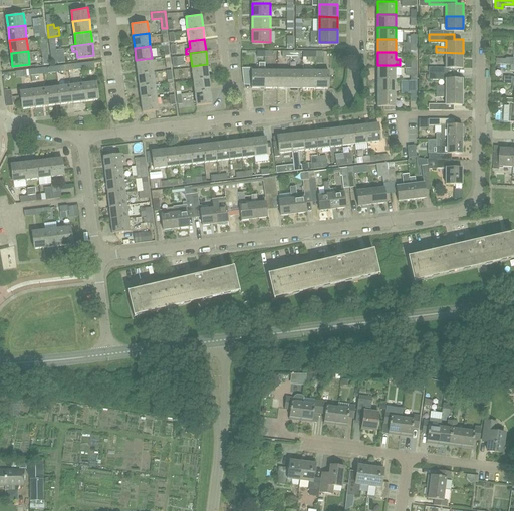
[(463,65),(463,53),(436,52),(436,53),(446,53),(446,65),(463,65)]
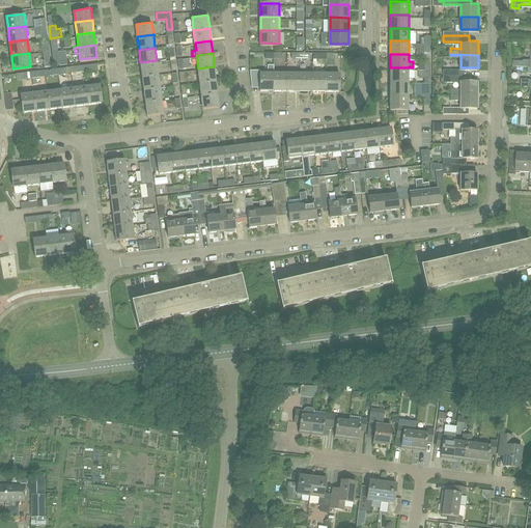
[(159,73),(157,60),(140,62),(142,75),(159,73)]
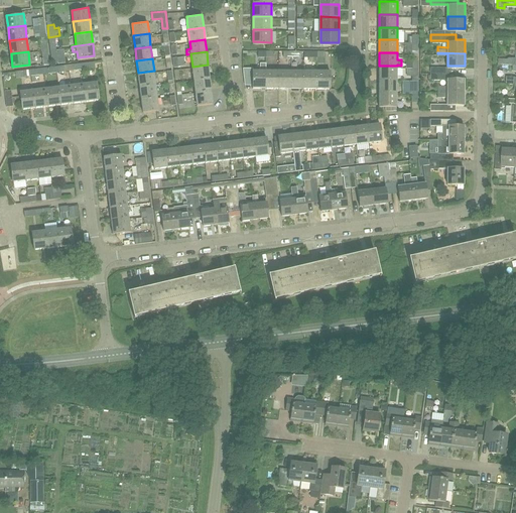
[(82,67),(82,60),(69,62),(70,69),(71,73),(82,72),(82,67)]
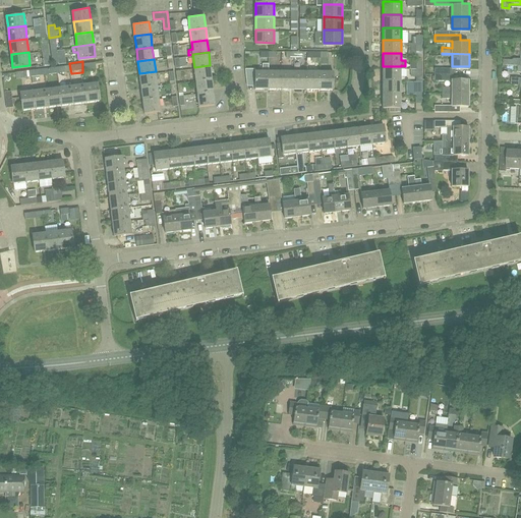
[(269,87),(269,69),(268,69),(268,61),(263,61),(263,68),(254,68),(254,66),(245,66),(246,74),(255,74),(255,87),(269,87)]
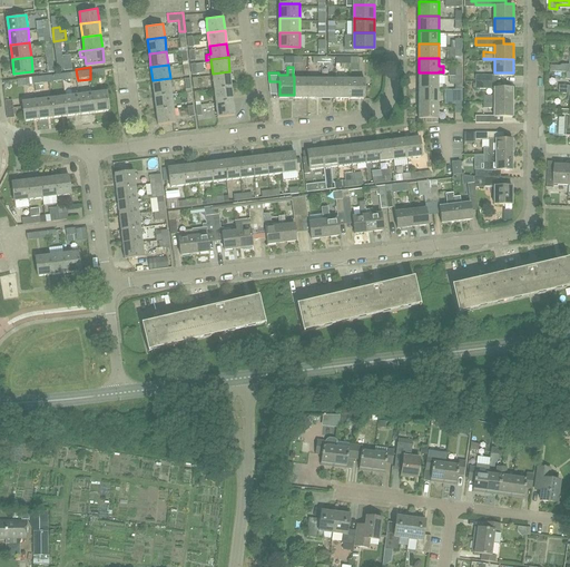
[(569,69),(551,68),(551,69),(567,70),(567,76),(569,76),(569,82),(569,90),(569,89),(569,69)]
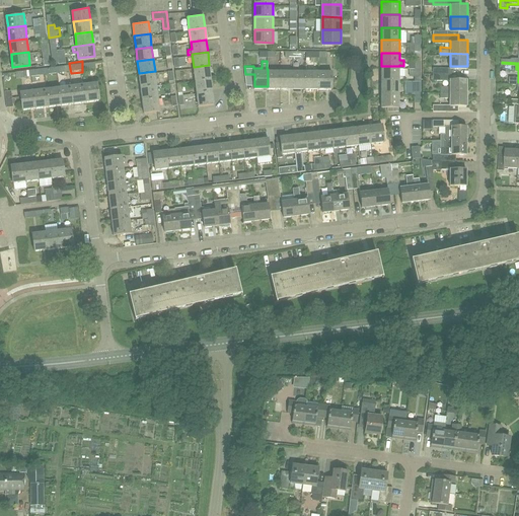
[(211,77),(209,65),(194,67),(195,79),(211,77)]
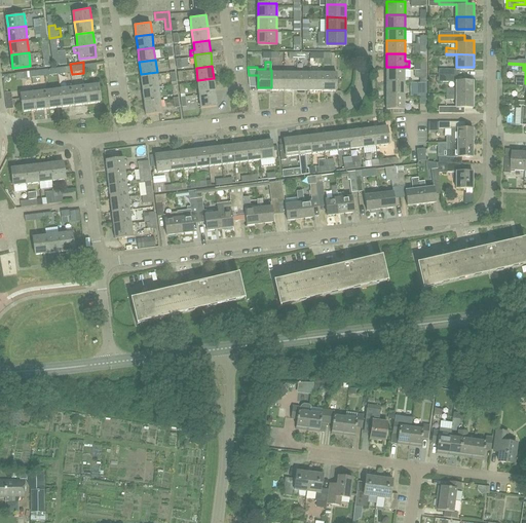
[(404,79),(405,67),(386,67),(386,79),(404,79)]
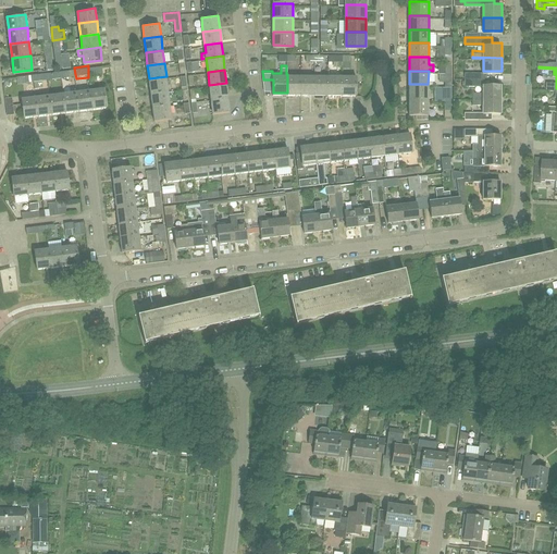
[(452,79),(452,71),(445,71),(440,71),(440,79),(452,79)]
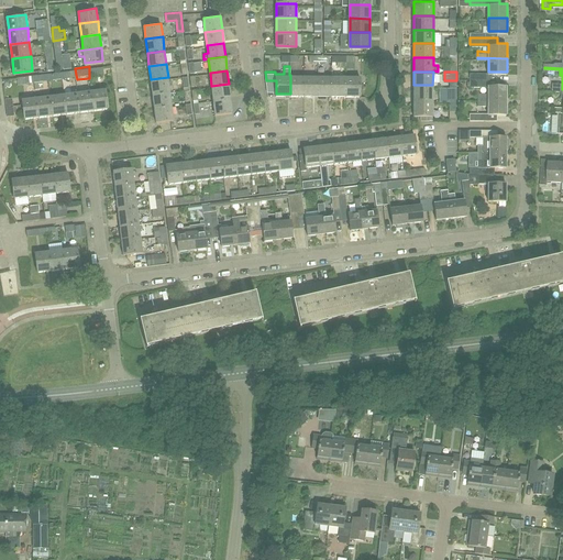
[(34,80),(33,73),(17,75),(18,83),(25,81),(26,80),(34,80)]
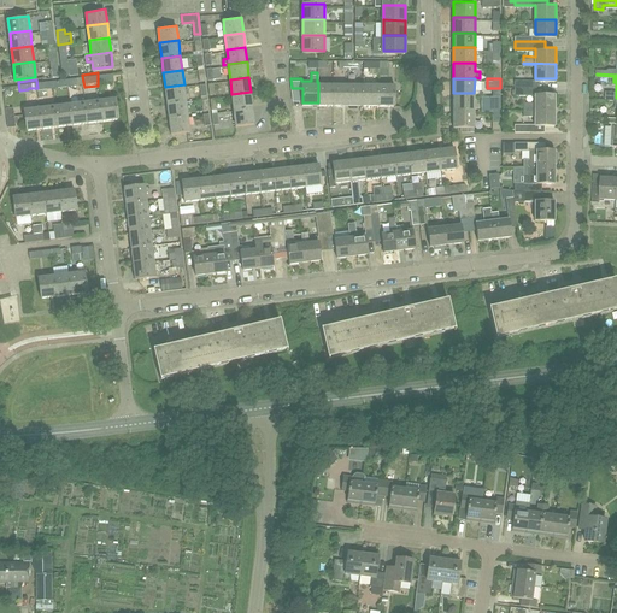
[(334,102),(334,82),(318,82),(318,102),(334,102)]
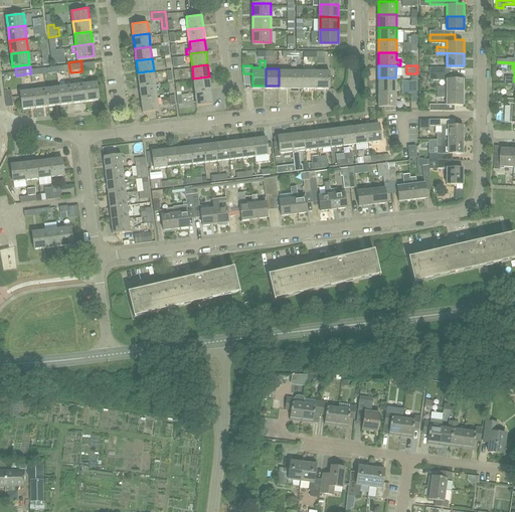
[(291,86),(291,68),(279,68),(279,86),(291,86)]
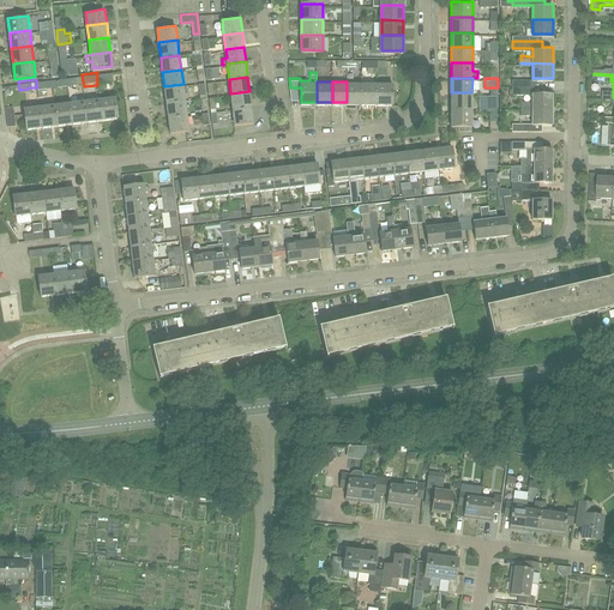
[(362,102),(362,82),(347,82),(347,102),(362,102)]
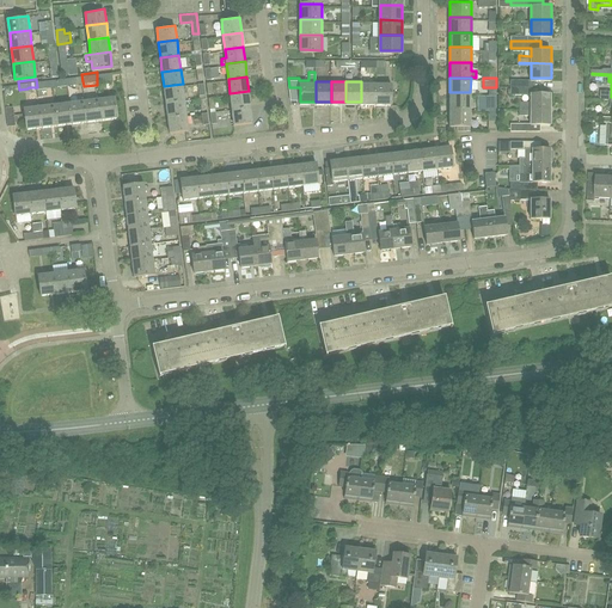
[(375,102),(375,81),(361,81),(361,102),(375,102)]
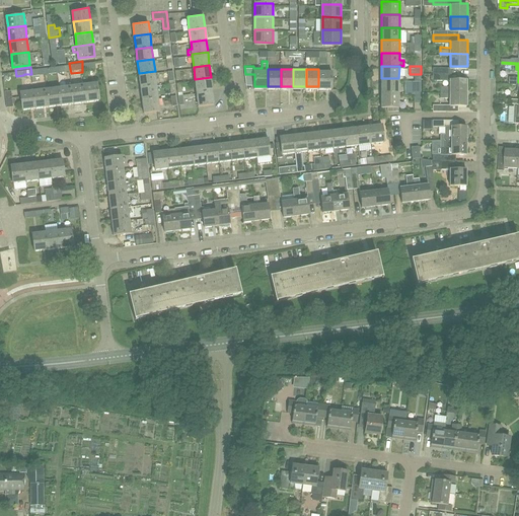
[(332,69),(318,69),(318,86),(332,86),(332,69)]
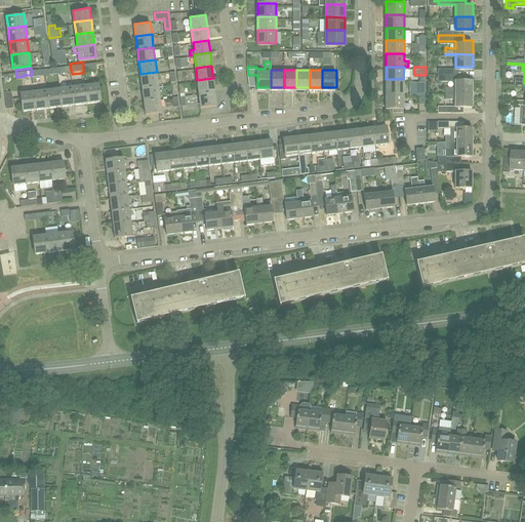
[(158,85),(157,72),(140,74),(143,87),(158,85)]
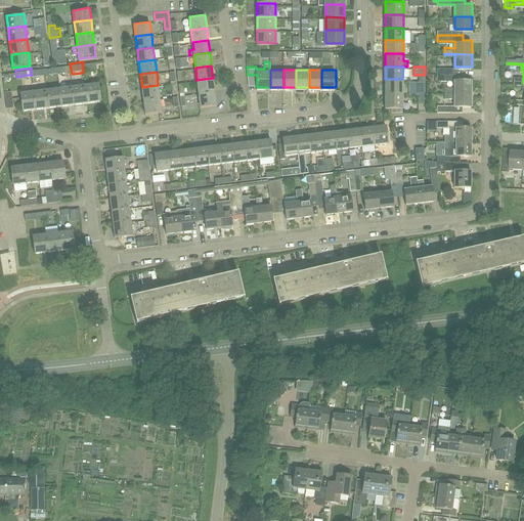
[(215,91),(213,78),(197,80),(199,92),(215,91)]
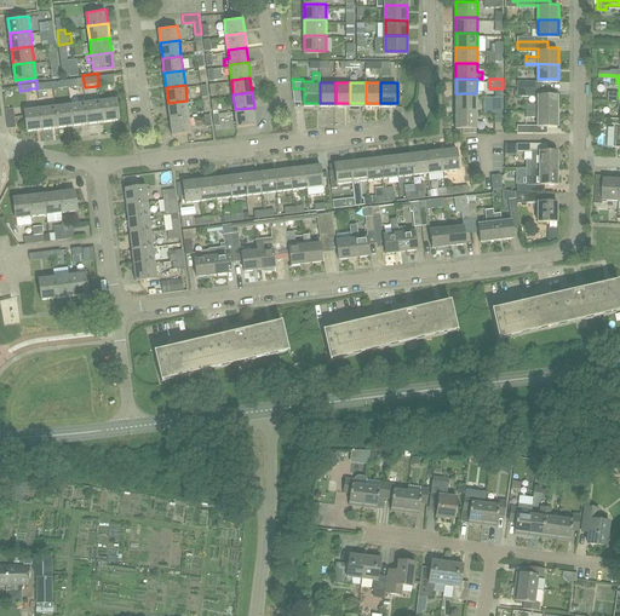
[(558,92),(547,92),(538,93),(538,101),(526,101),(526,108),(529,108),(558,108),(558,92)]
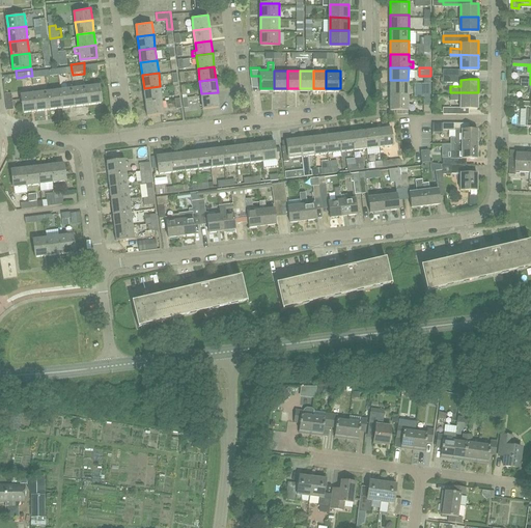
[(408,93),(408,80),(390,80),(390,93),(408,93)]
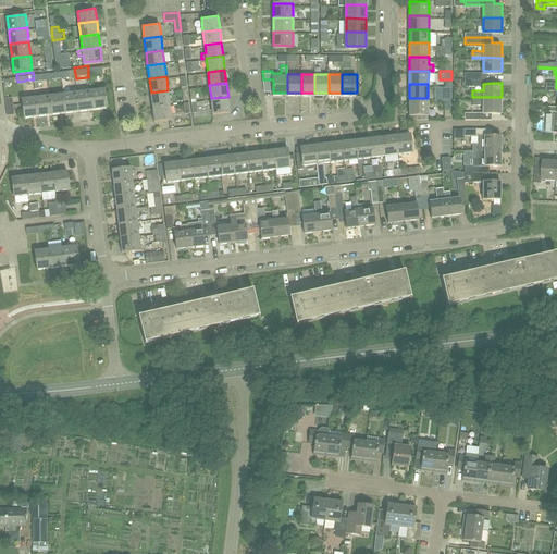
[(104,86),(90,88),(93,107),(107,106),(104,86)]
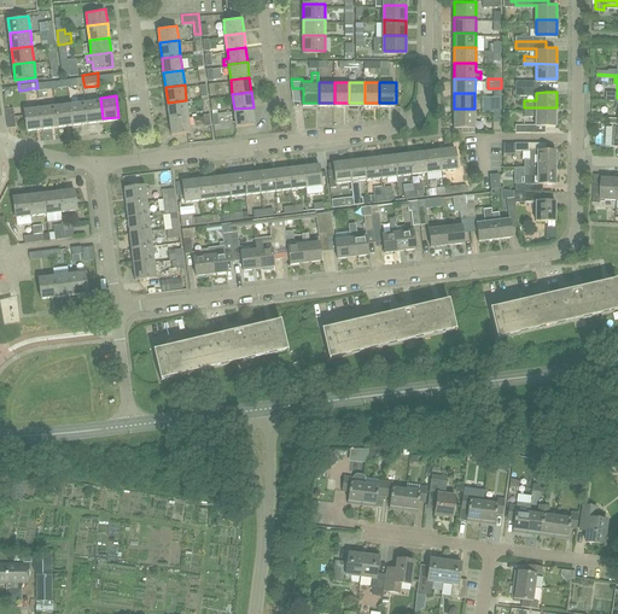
[(220,95),(216,95),(210,95),(213,112),(219,111),(217,106),(221,106),(220,95)]
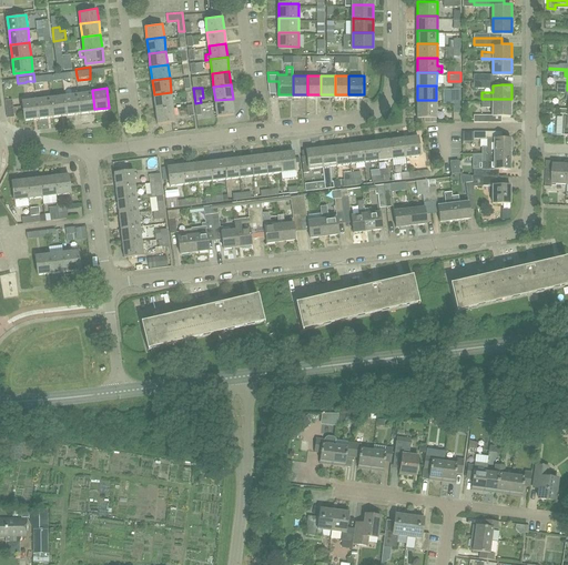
[(94,109),(92,90),(79,91),(81,111),(94,109)]
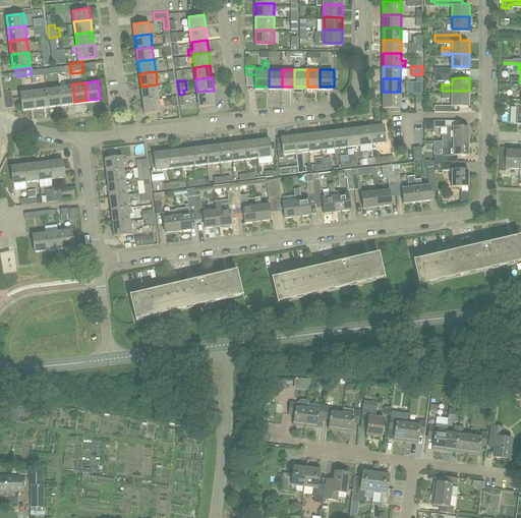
[(74,102),(72,83),(59,85),(61,103),(74,102)]
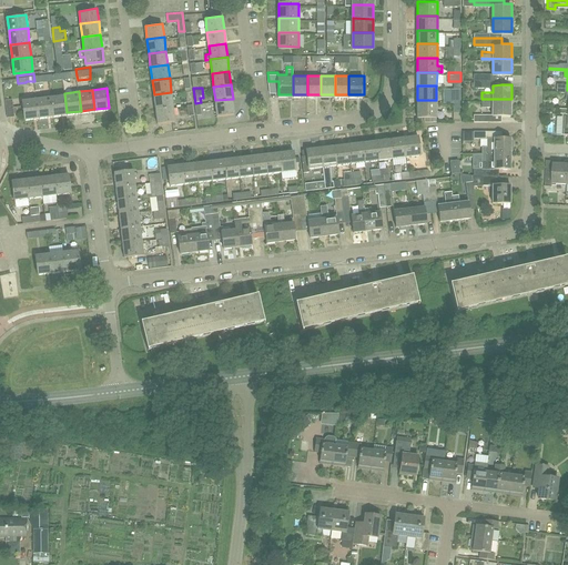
[(173,106),(171,92),(154,94),(155,108),(173,106)]
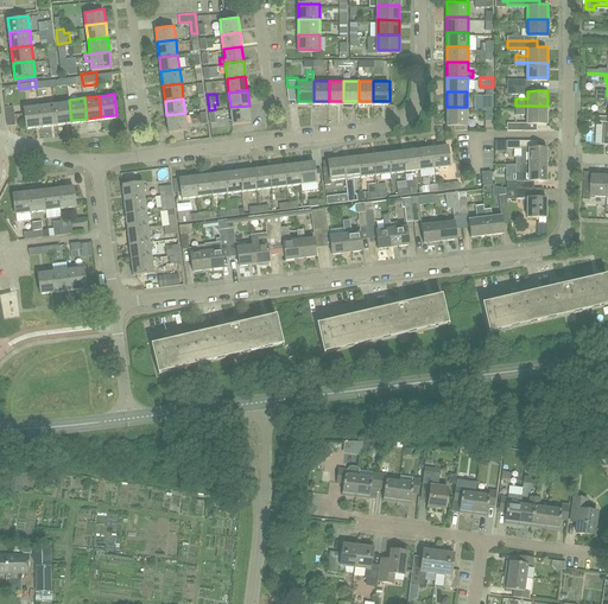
[(71,120),(69,100),(54,102),(56,122),(71,120)]
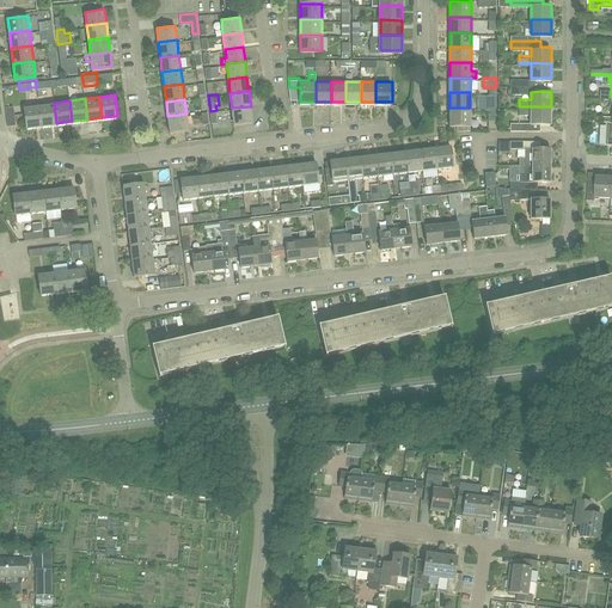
[(56,123),(54,103),(40,104),(42,126),(56,123)]
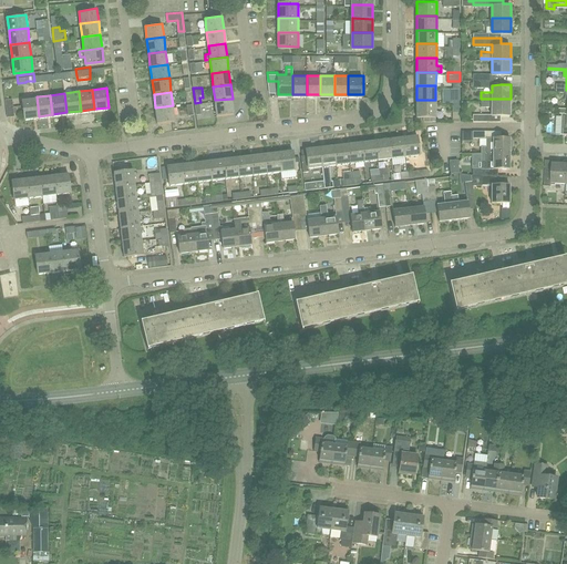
[(39,116),(37,96),(22,99),(24,118),(39,116)]
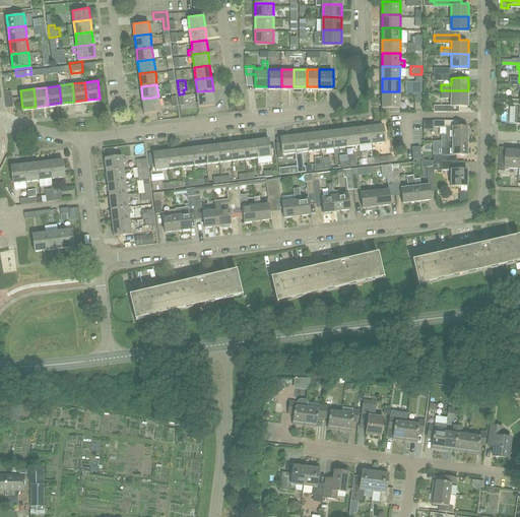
[(214,103),(213,90),(197,91),(198,105),(214,103)]
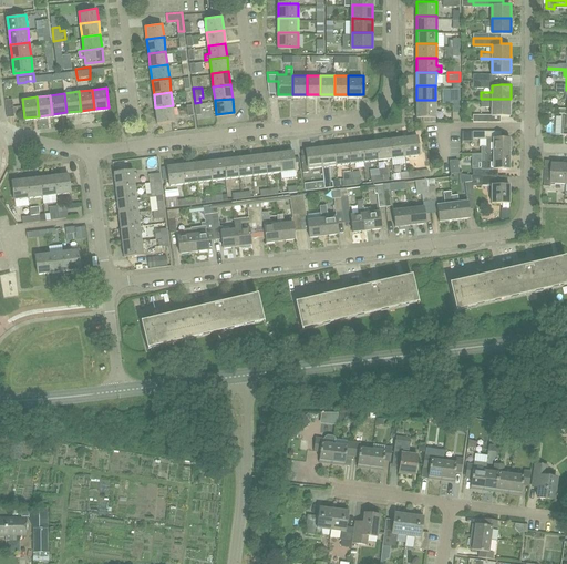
[(509,113),(511,99),(484,99),(484,104),(492,104),(492,112),(501,113),(509,113)]
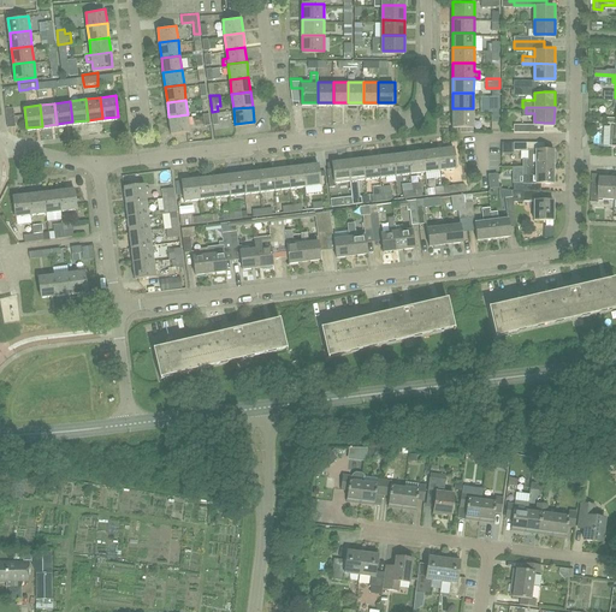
[(473,124),(473,108),(452,108),(452,124),(460,124),(460,130),(473,130),(473,124)]
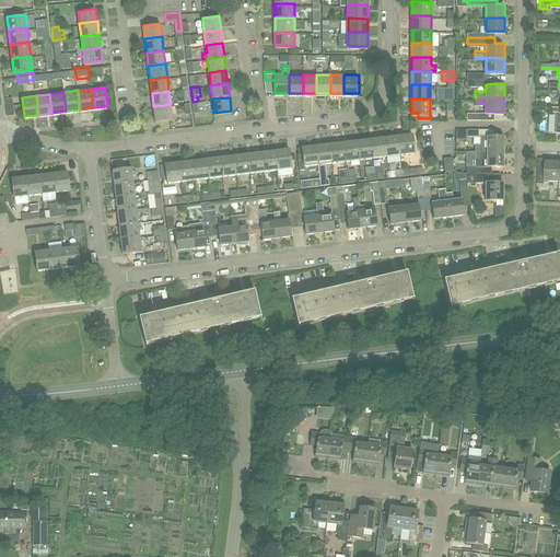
[(172,118),(171,104),(153,106),(155,120),(172,118)]
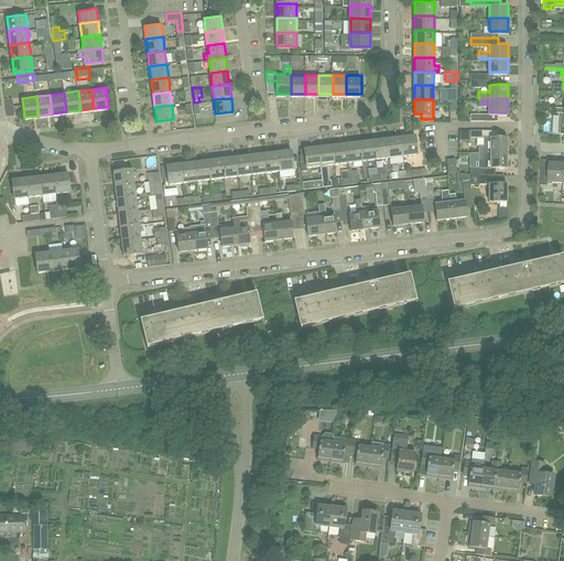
[(415,132),(401,133),(403,153),(418,151),(415,132)]
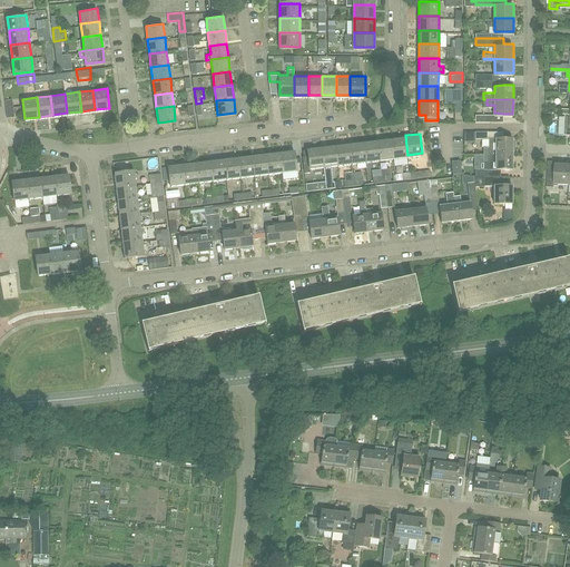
[(408,155),(405,135),(391,137),(393,156),(408,155)]
